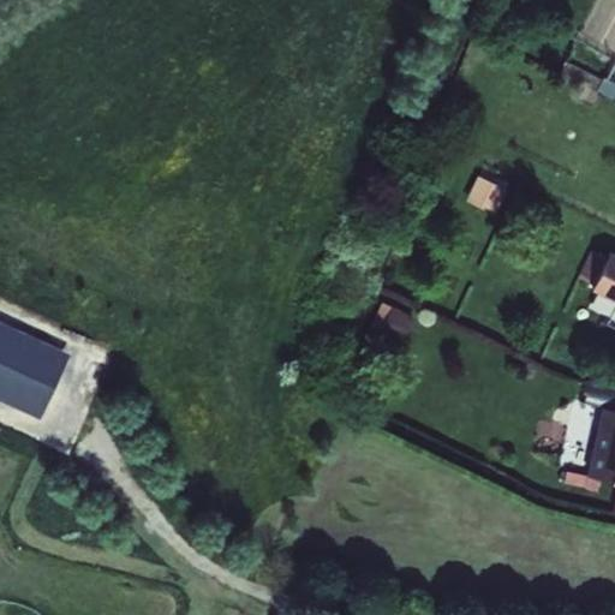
[(559,73),(613,101),(614,96),(614,63),(607,79),(603,78),(602,79),(566,61),(559,73)]
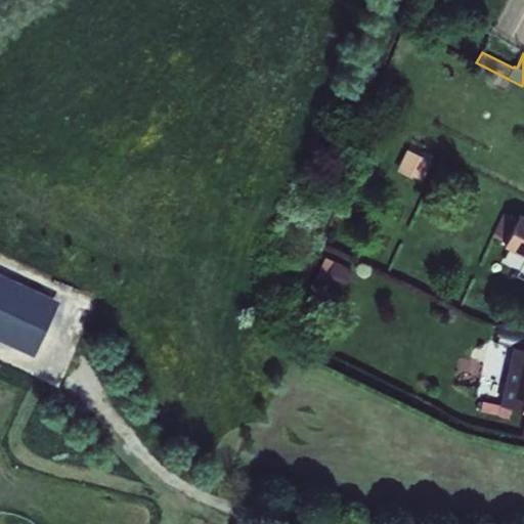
[(407,149),(397,171),(423,183),(433,162),(407,149)]
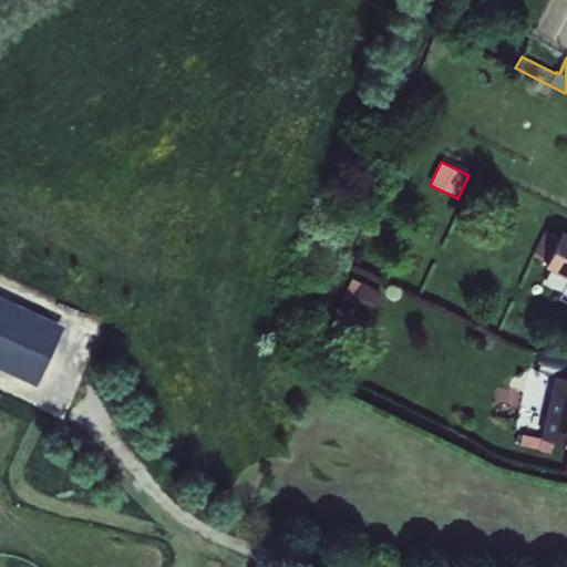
[(545,232),(533,255),(547,263),(546,266),(566,276),(566,234),(562,232),(558,238),(545,232)]
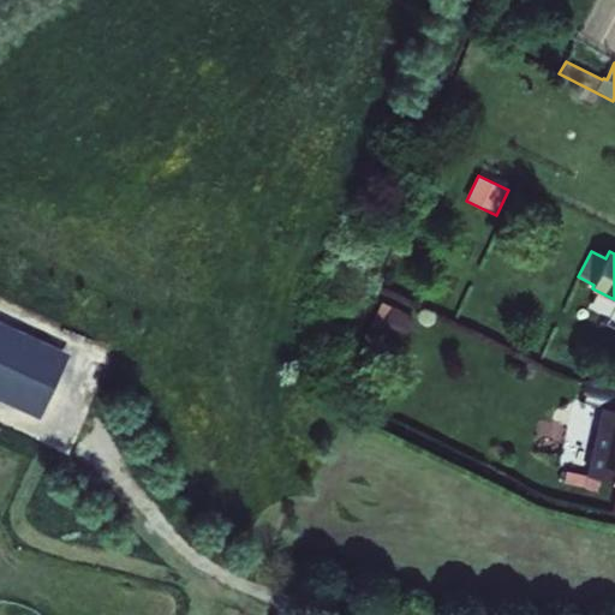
[(382,304),(372,324),(383,329),(382,332),(401,341),(413,317),(393,306),(392,309),(382,304)]
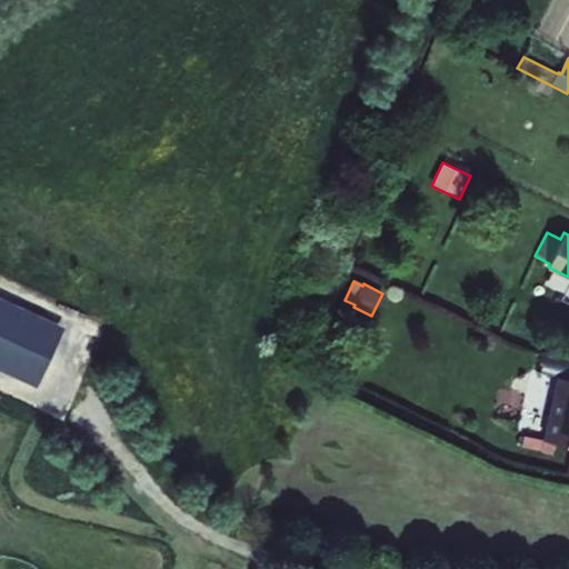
[(0,297),(0,369),(37,388),(66,328),(0,297)]
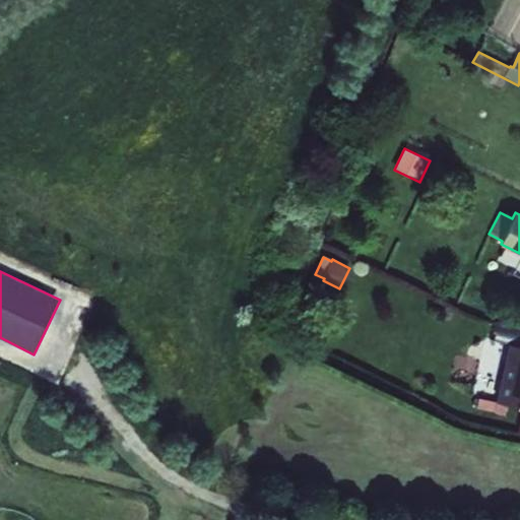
[(519,345),(509,343),(497,402),(519,406),(519,345)]
